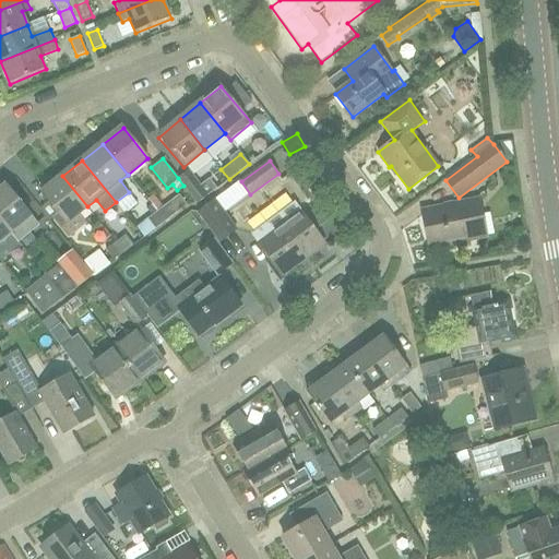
[(189,169),(178,178),(183,186),(197,203),(217,188),(210,178),(201,185),(189,169)]
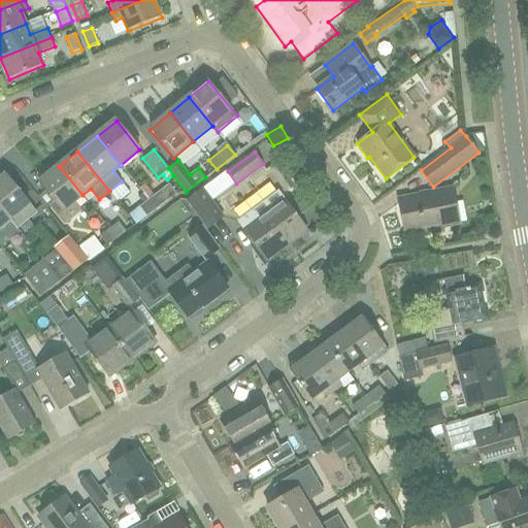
[(83,195),(59,166),(39,183),(54,201),(50,205),(65,224),(83,210),(74,201),(83,195)]
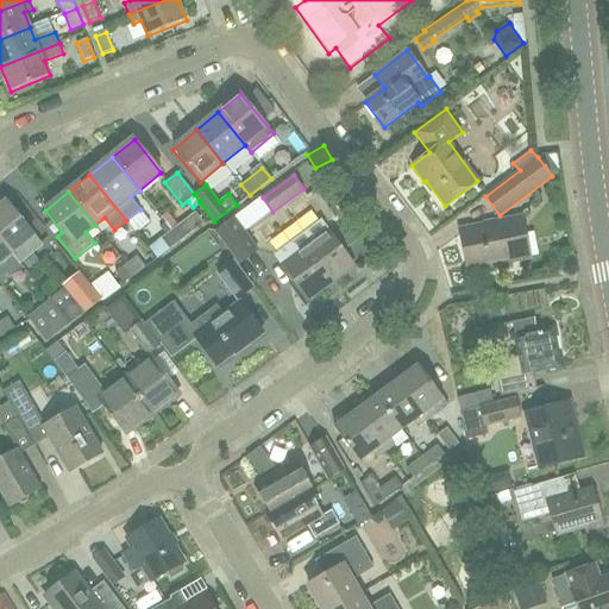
[(7,202),(0,207),(0,239),(12,253),(20,264),(43,245),(35,236),(7,202)]
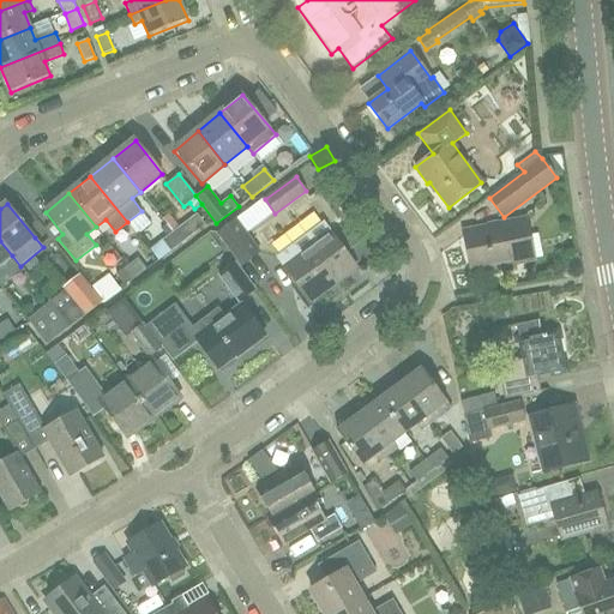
[(181,244),(162,217),(160,215),(154,220),(167,236),(150,248),(160,260),(181,244)]
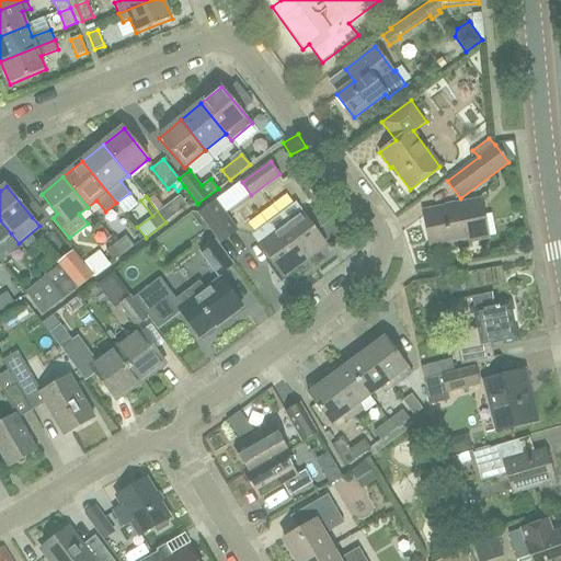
[(148,198),(165,222),(176,215),(168,204),(163,207),(158,199),(155,203),(150,197),(148,198)]
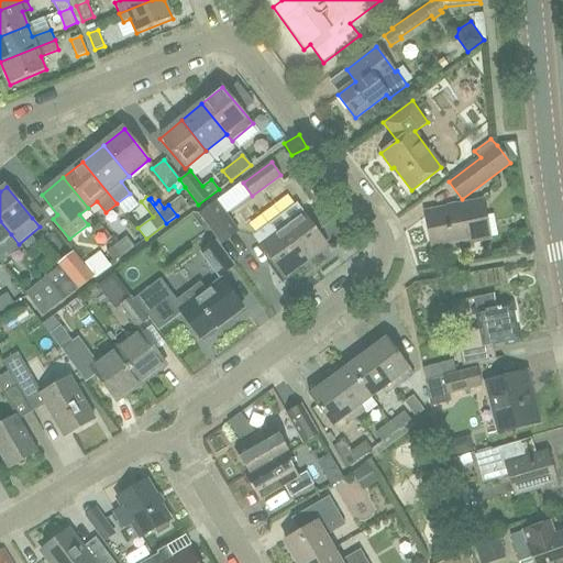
[(486,239),(479,201),(428,211),(435,249),(486,239)]
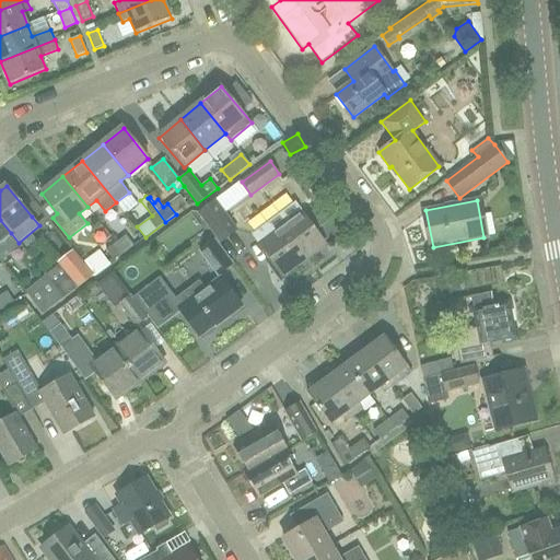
[(234,234),(210,202),(197,212),(221,244),(234,234)]
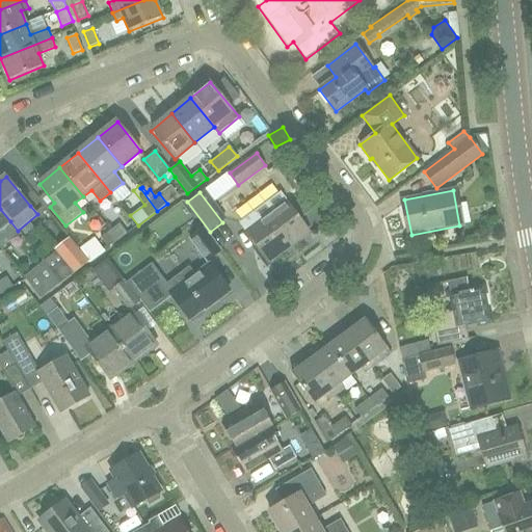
[(239,222),(245,231),(267,262),(309,232),(286,202),(280,192),(239,222)]
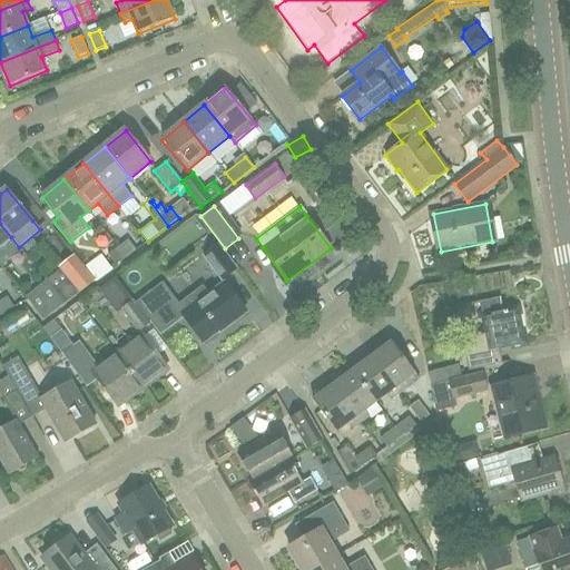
[(11,237),(0,224),(0,264),(10,256),(1,245),(11,237)]
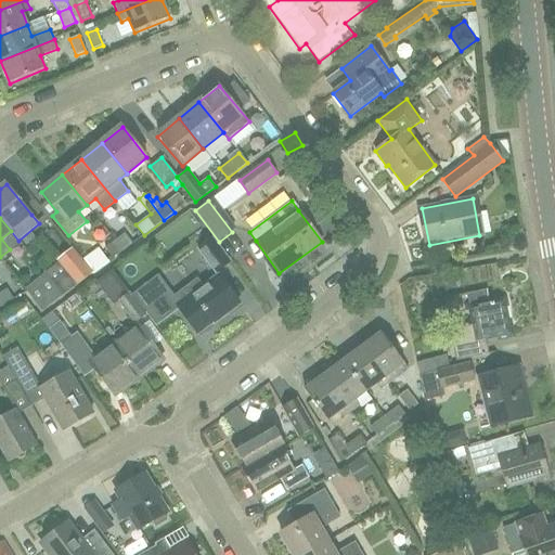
[(115,241),(123,250),(132,243),(125,233),(115,241)]
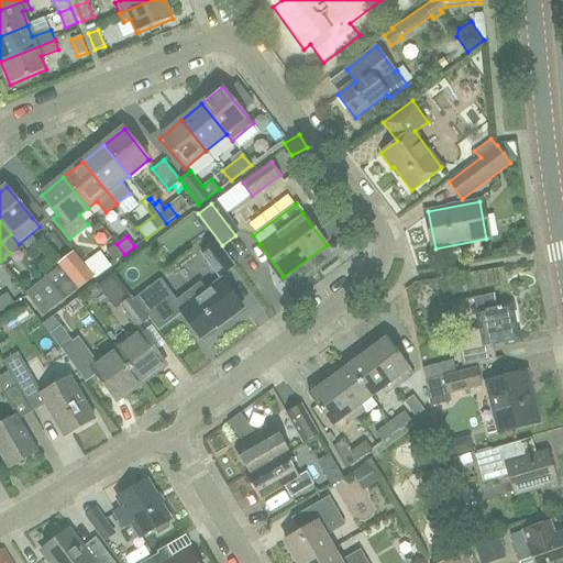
[(199,251),(219,277),(235,265),(216,239),(199,251)]
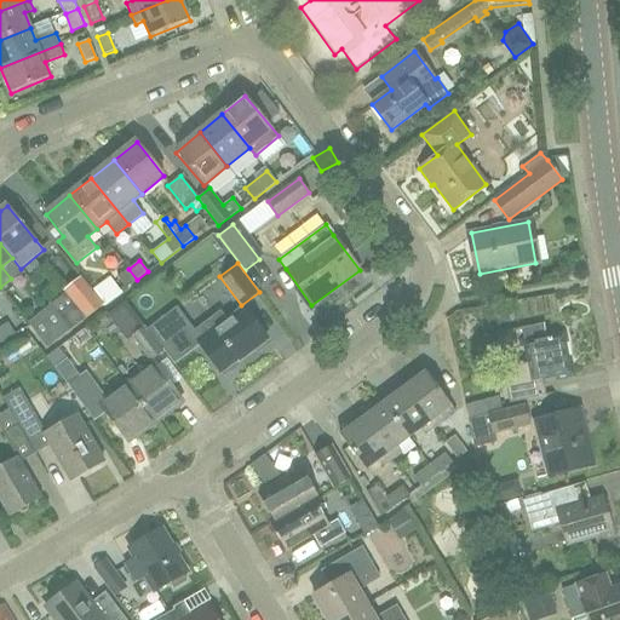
[(137,280),(128,269),(116,277),(125,288),(137,280)]
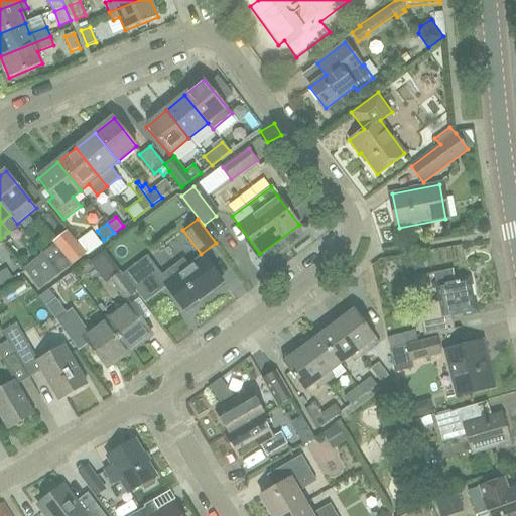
[(47,260),(57,275),(86,253),(69,230),(52,242),(53,244),(42,253),(47,260)]
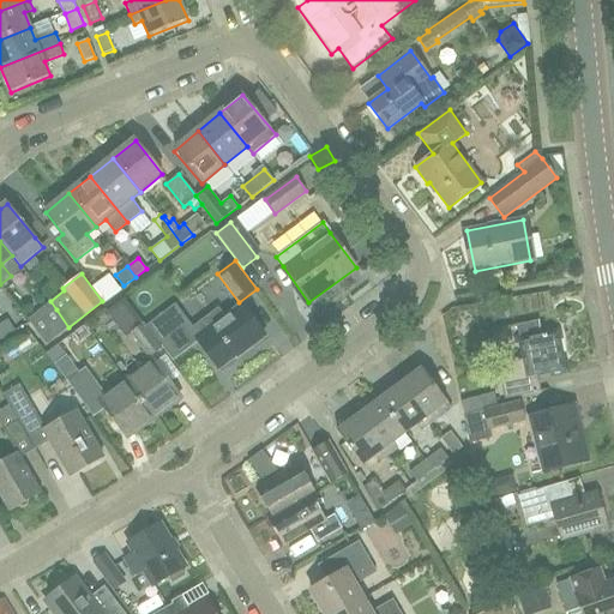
[(122,296),(106,309),(127,337),(131,335),(150,359),(163,348),(146,326),(122,296)]
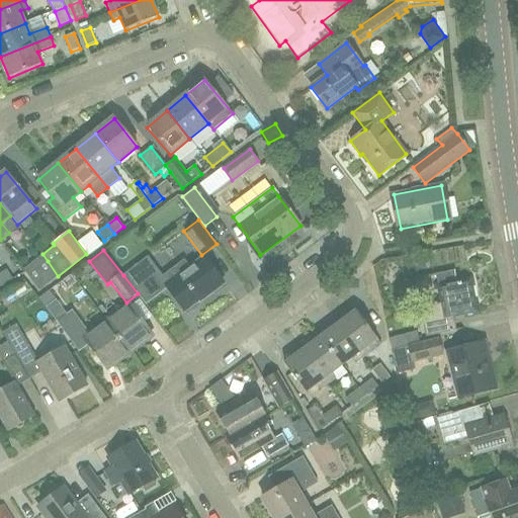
[(138,293),(145,304),(166,287),(183,311),(210,290),(211,291),(223,282),(204,258),(190,268),(185,260),(163,276),(159,271),(150,278),(140,264),(123,275),(138,293)]
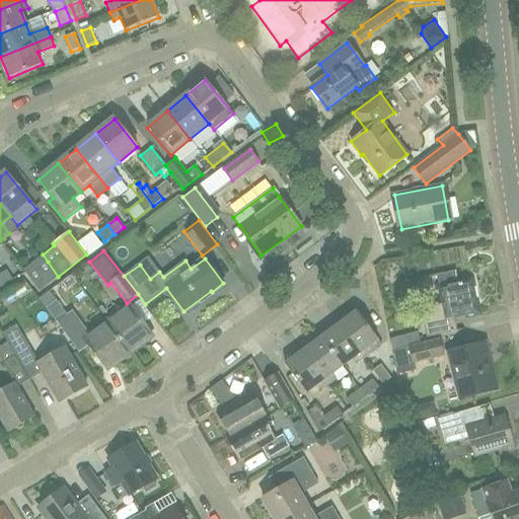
[(424,258),(402,263),(405,275),(427,271),(424,258)]
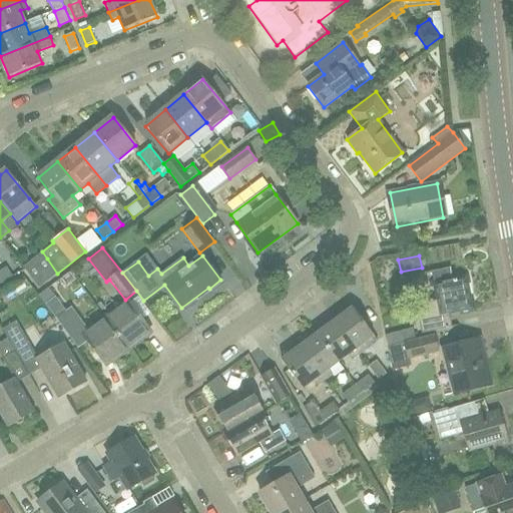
[(57,274),(47,259),(27,273),(39,288),(57,274)]
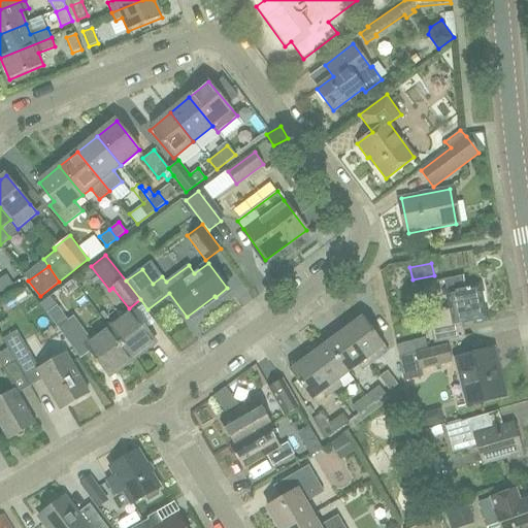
[(74,294),(90,289),(85,273),(69,278),(74,294)]
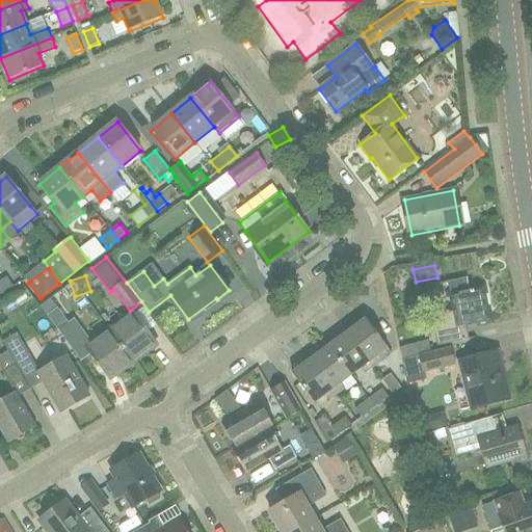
[(6,276),(0,281),(0,289),(2,293),(14,286),(6,276)]
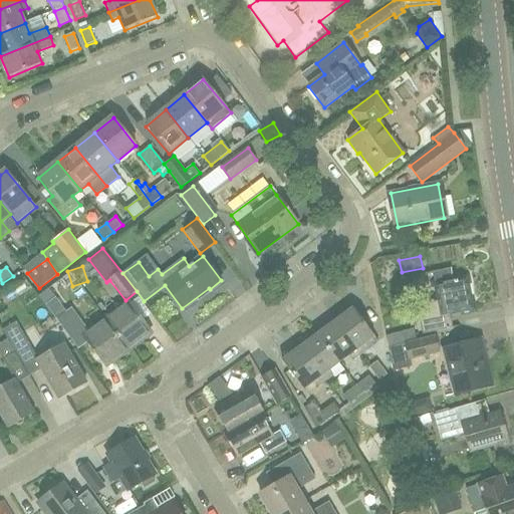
[(454,279),(452,268),(433,272),(435,282),(433,283),(437,300),(426,302),(428,311),(418,313),(423,334),(454,328),(451,314),(474,310),(467,276),(454,279)]
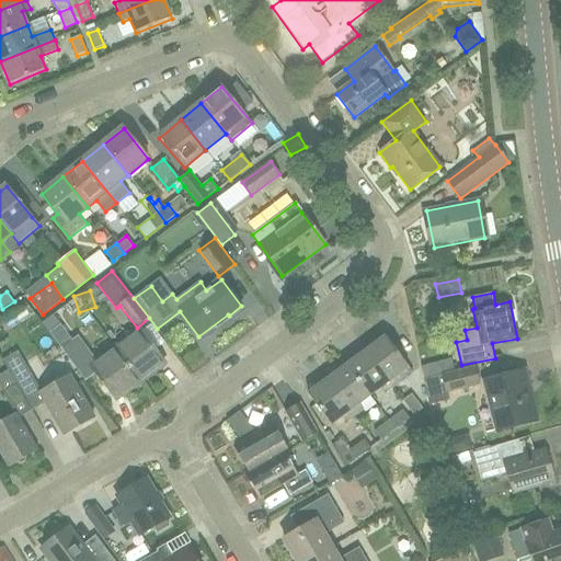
[(27,313),(22,305),(11,311),(16,320),(27,313)]
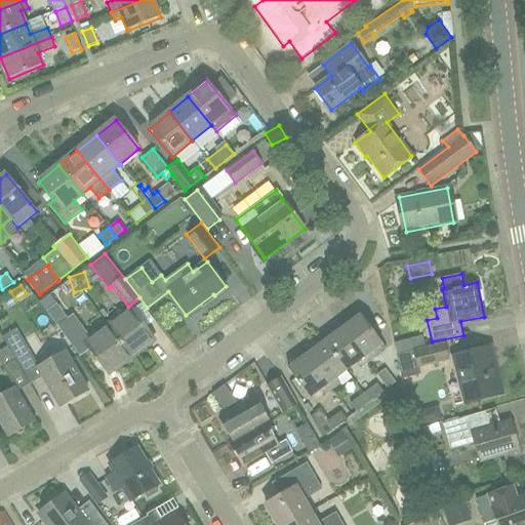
[(131,357),(109,325),(86,342),(49,294),(39,303),(81,358),(89,351),(107,374),(131,357)]
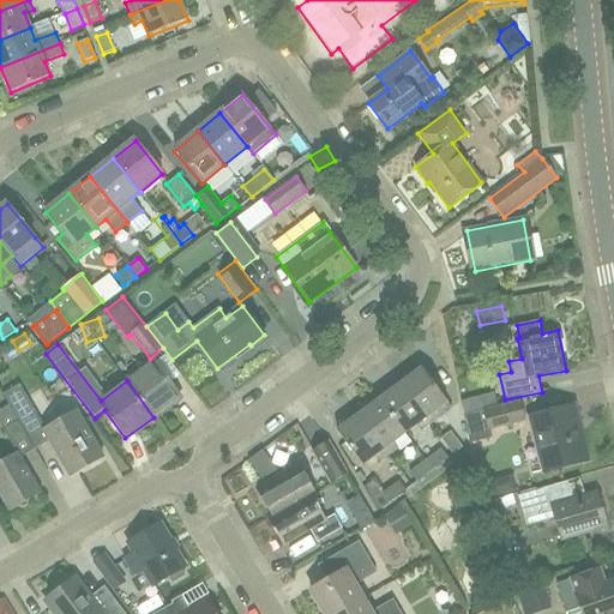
[(154,361),(127,380),(154,417),(180,397),(154,361)]
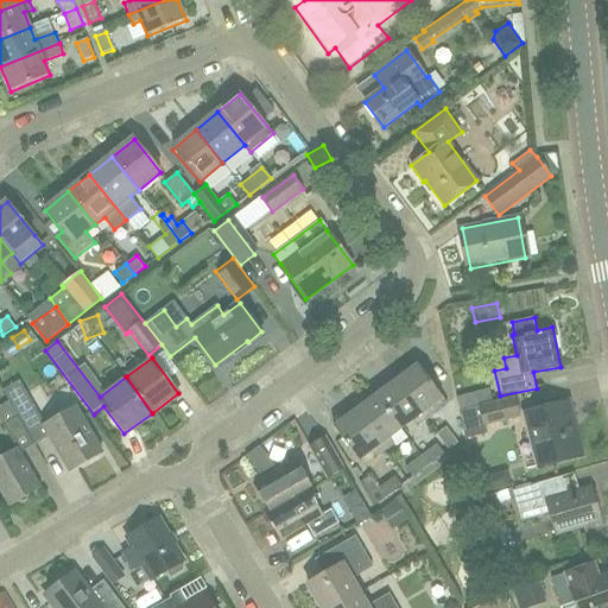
[(397,380),(428,420),(449,404),(443,398),(418,363),(397,380)]
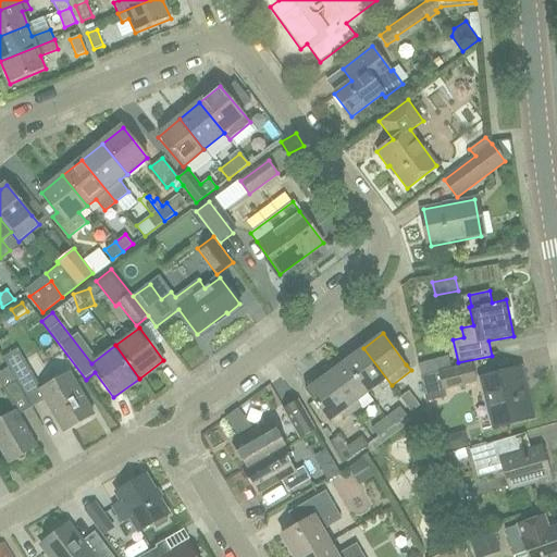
[(363,348),(345,361),(367,393),(375,404),(395,388),(392,385),(363,348)]
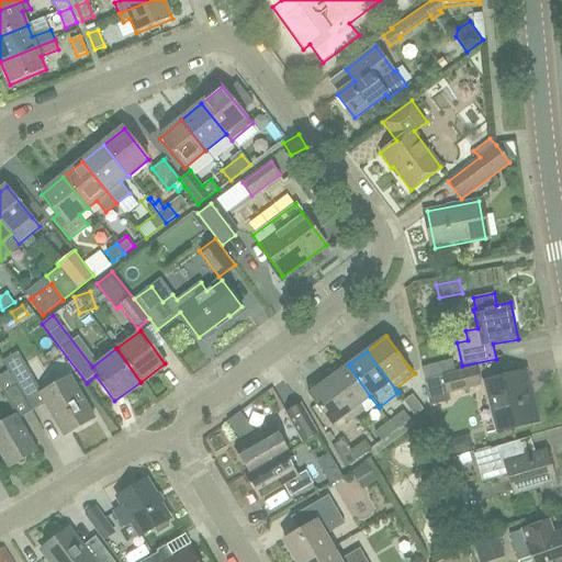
[(9,373),(32,412),(45,403),(64,436),(94,418),(70,377),(42,393),(24,364),(9,373)]
